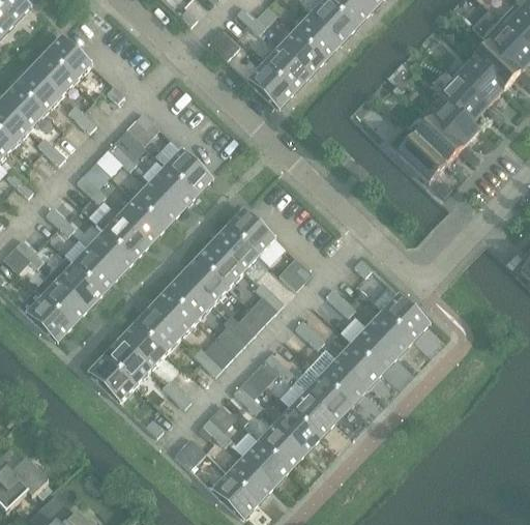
[(31,6),(24,0),(0,0),(0,7),(16,23),(31,6)]
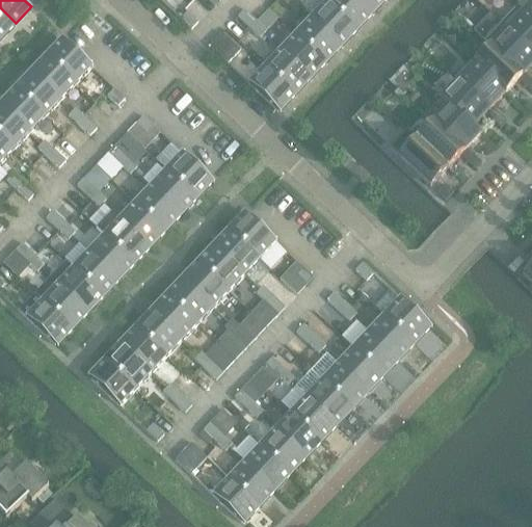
[(358,29),(328,0),(324,0),(311,15),(343,45),(358,29)]
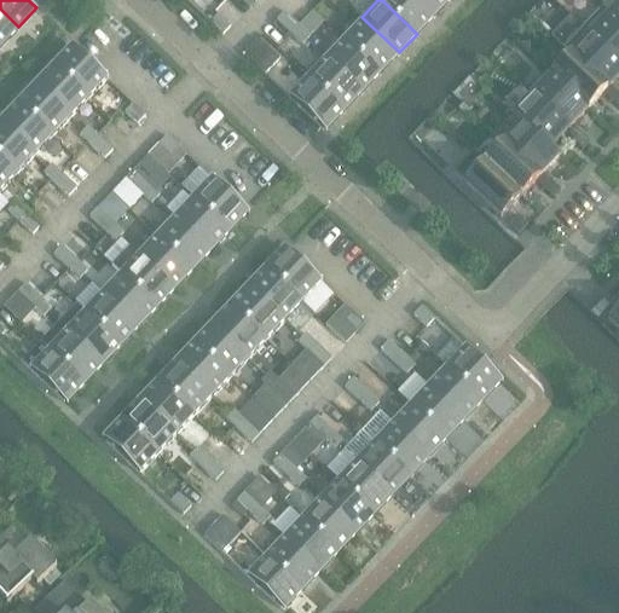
[(435,15),(420,0),(382,0),(417,34),(435,15)]
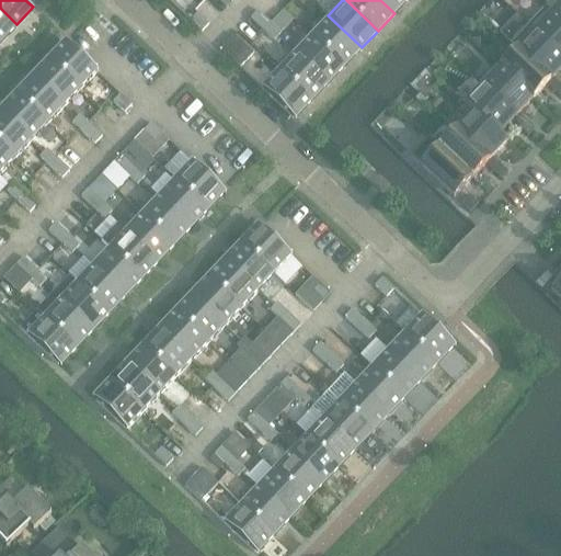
[(380,0),(395,13),(405,0),(380,0)]
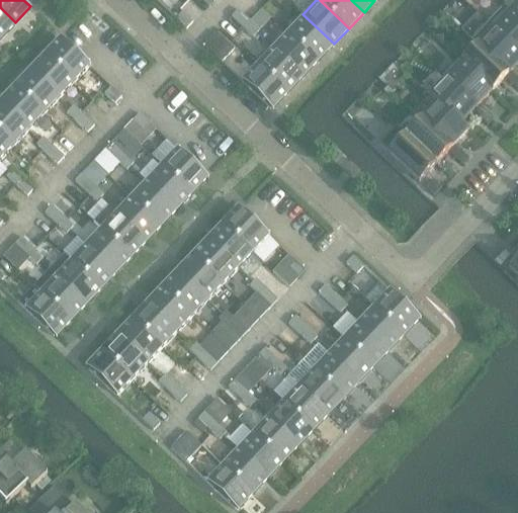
[(515,0),(509,8),(504,3),(503,4),(517,17),(517,0),(515,0)]
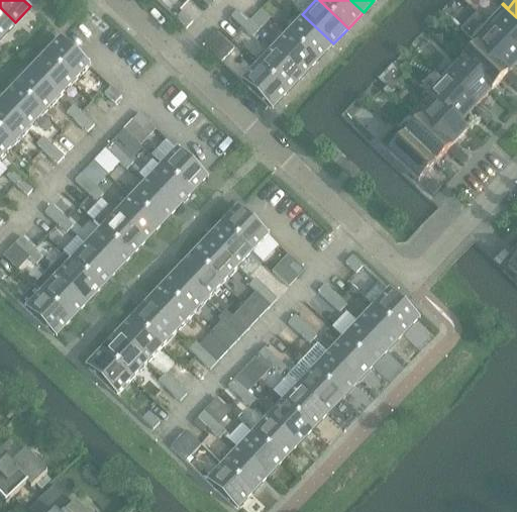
[(516,17),(502,4),(487,20),(516,48),(516,17)]
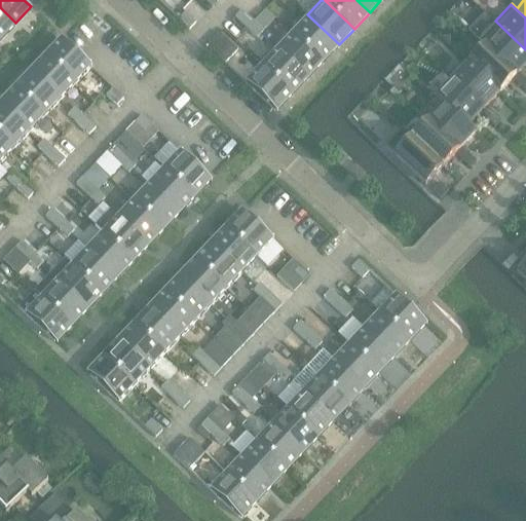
[(253,16),(241,6),(235,13),(246,25),(253,16)]
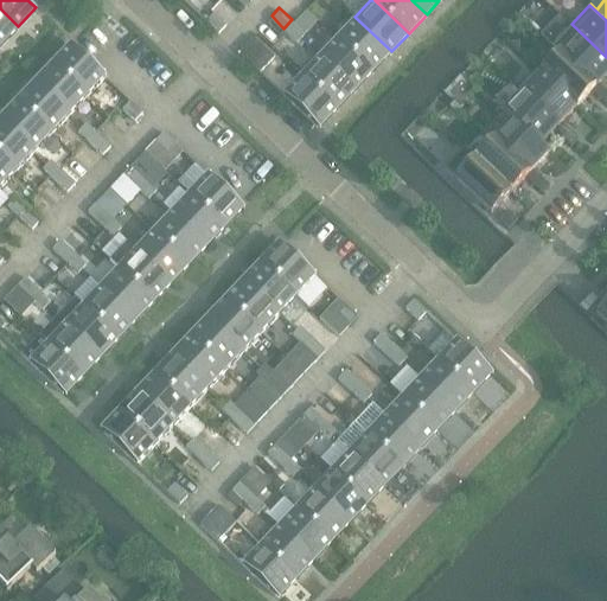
[(0,45),(18,26),(0,8),(0,45)]
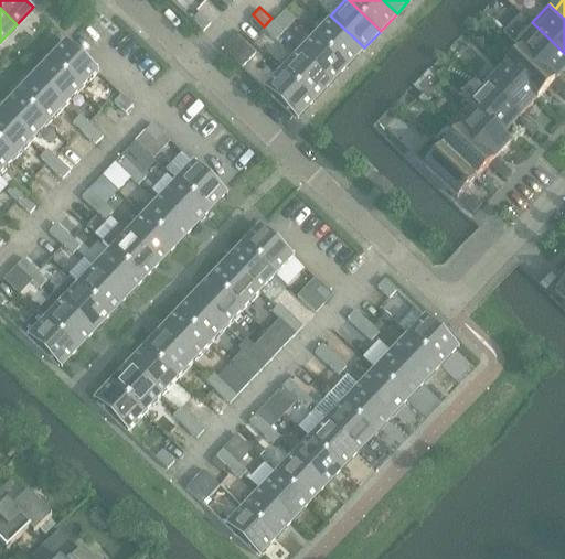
[(211,20),(200,9),(192,17),(203,28),(211,20)]
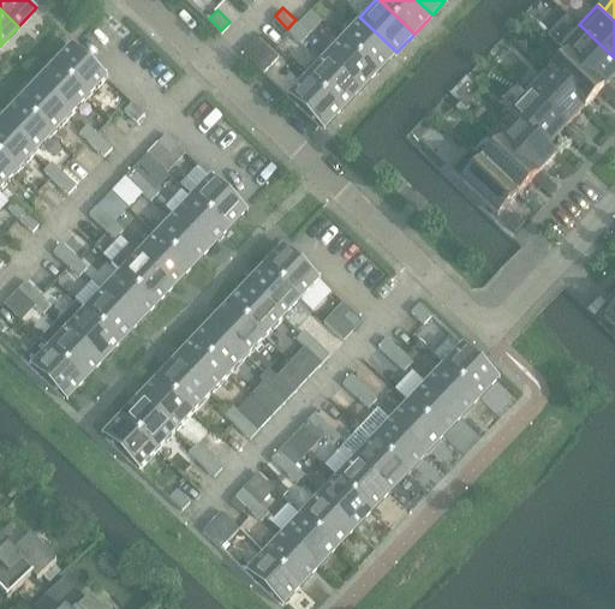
[(396,52),(359,17),(341,35),(378,71),(396,52)]
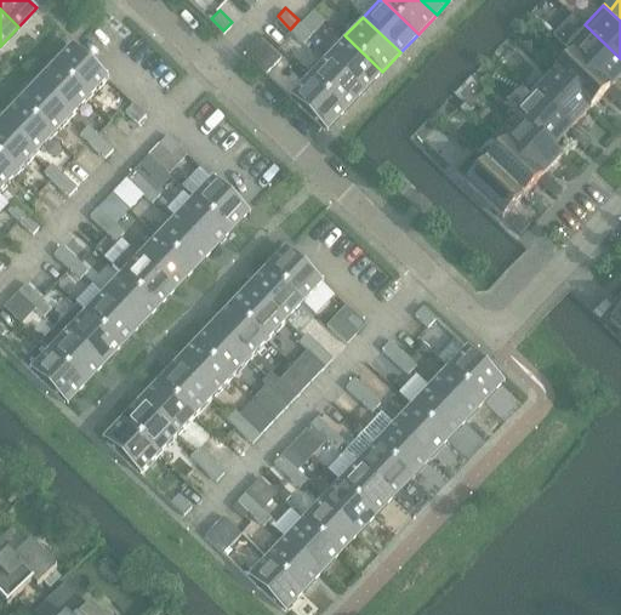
[(312,33),(298,20),(290,29),(303,41),(312,33)]
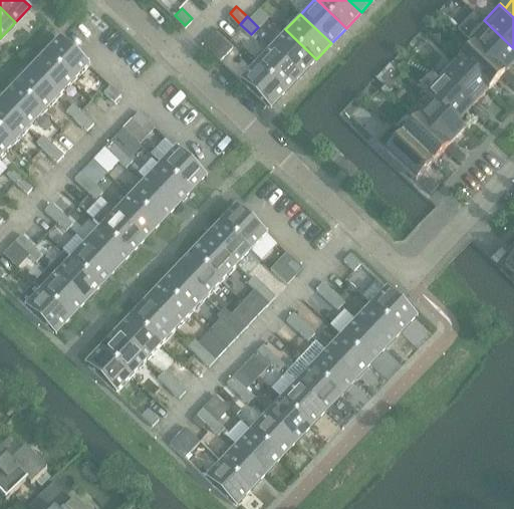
[(513,60),(513,48),(484,20),(468,37),(504,71),(507,67),(513,60)]
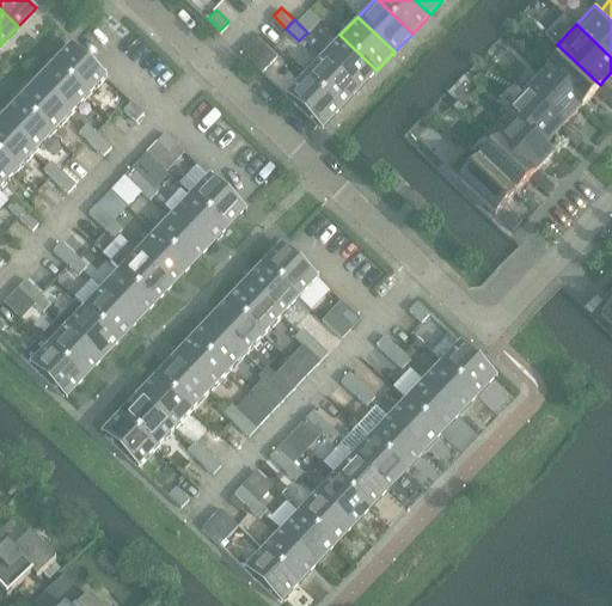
[(276,55),(256,35),(240,50),(262,69),(276,55)]
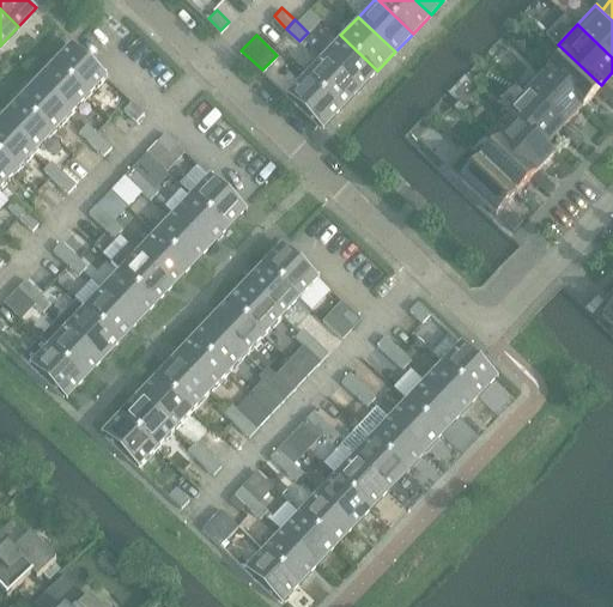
[(377,71),(340,35),(322,54),(359,90),(377,71)]
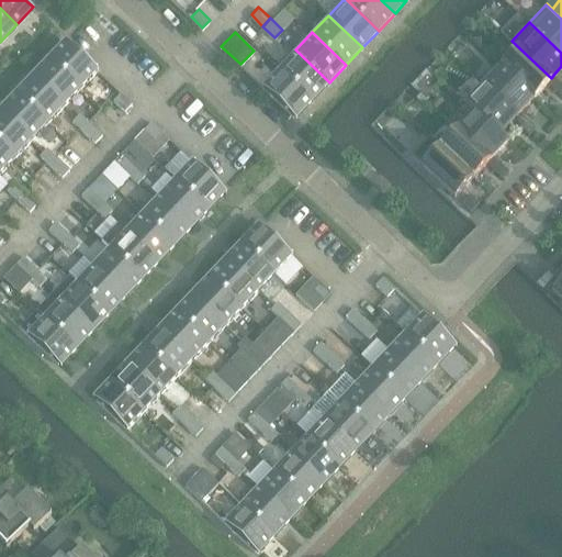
[(98,68),(65,37),(48,55),(81,86),(98,68)]
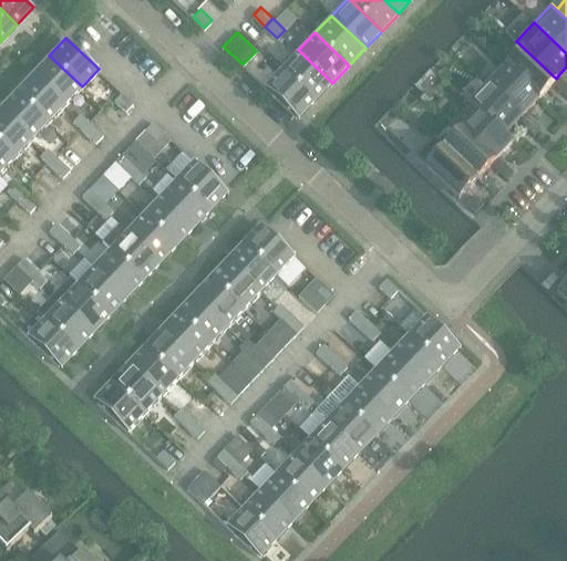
[(556,79),(516,41),(522,47),(504,64),(538,96),(553,82),(560,90),(566,82),(559,74),(556,79)]
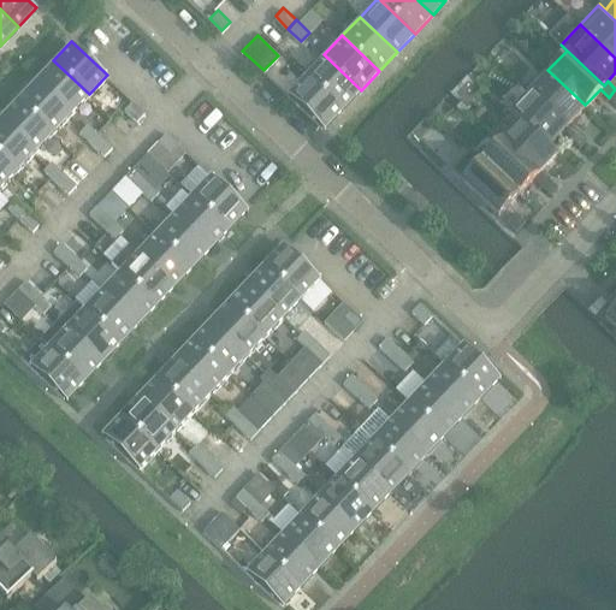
[(361,90),(324,54),(306,73),(343,108),(361,90)]
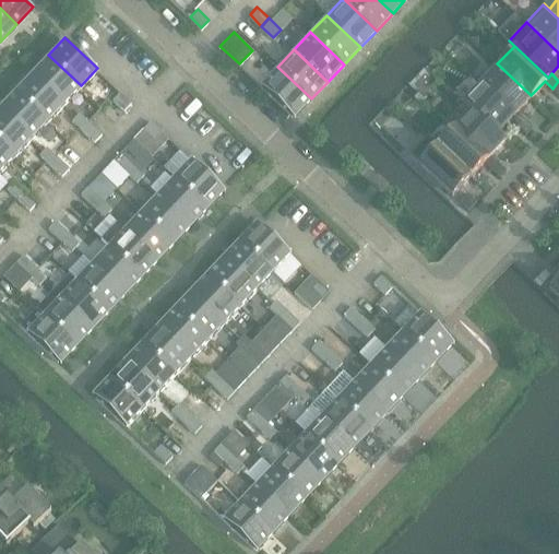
[(81,85),(48,55),(32,72),(64,103),(81,85)]
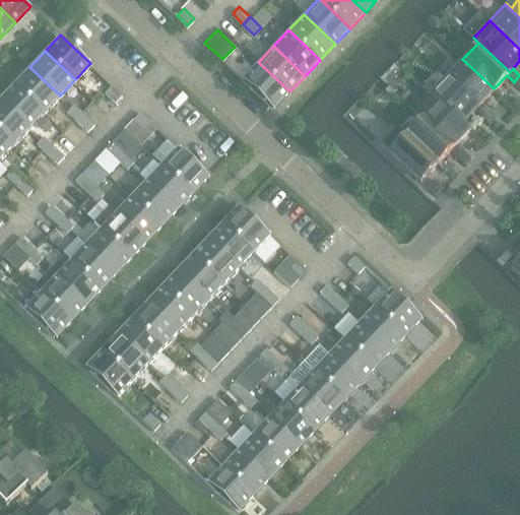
[(494,88),(462,59),(447,76),(477,106),(481,102),(494,88)]
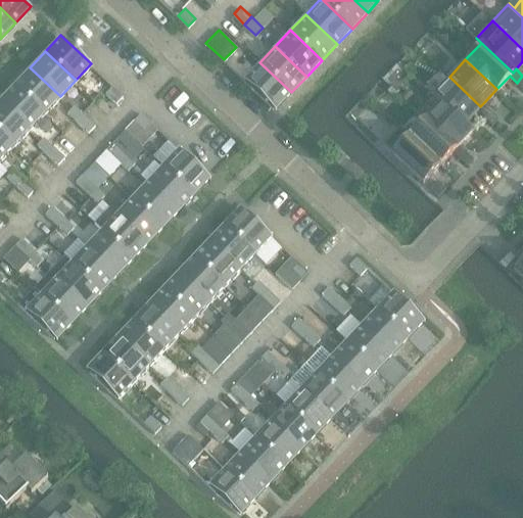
[(291,92),(259,62),(243,79),(275,109),(291,92)]
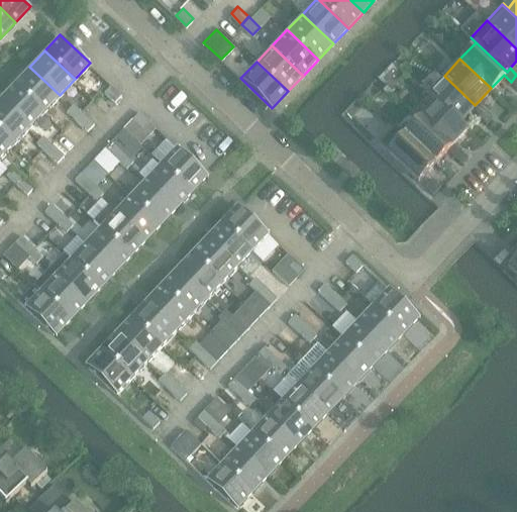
[(60,95),(29,67),(14,83),(44,111),(60,95)]
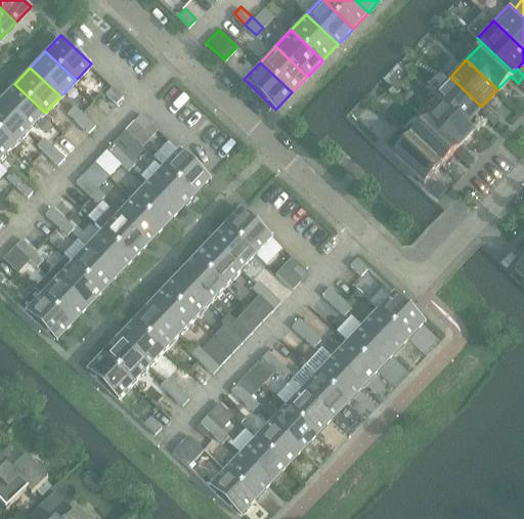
[(481,106),(450,77),(434,93),(473,130),(474,129),(466,122),(478,110),(486,117),(492,110),(485,102),(481,106)]
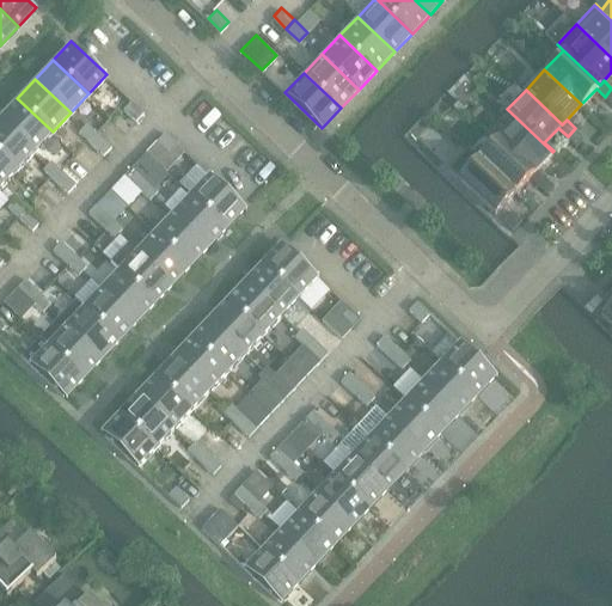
[(53,132),(17,98),(0,115),(0,116),(35,151),(53,132)]
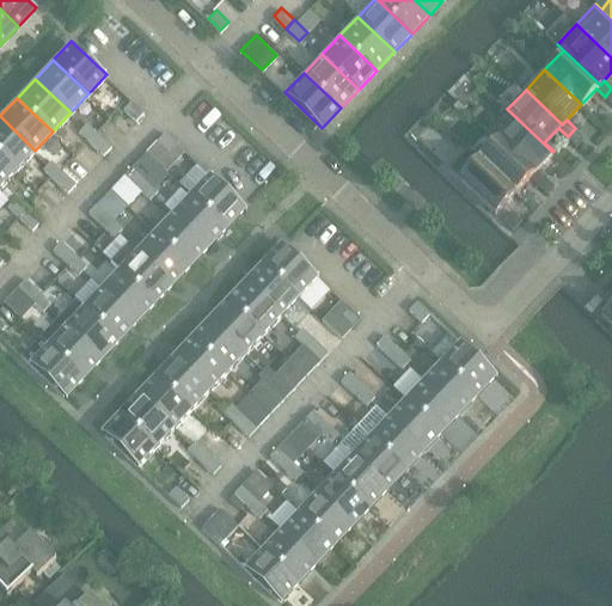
[(144,110),(132,98),(123,106),(136,118),(144,110)]
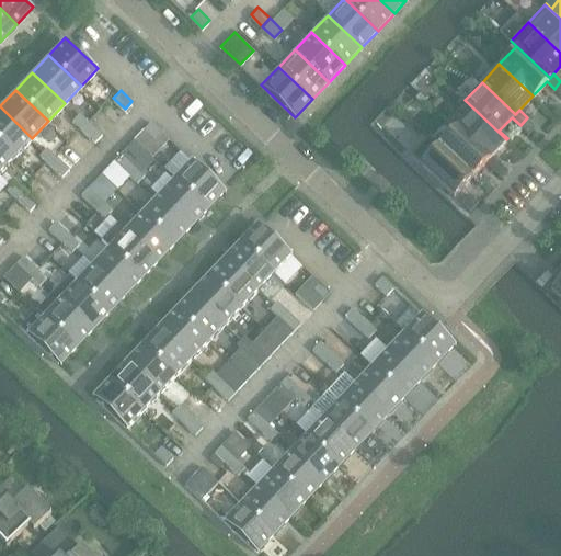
[(420,91),(414,97),(420,102),(425,97),(420,91)]
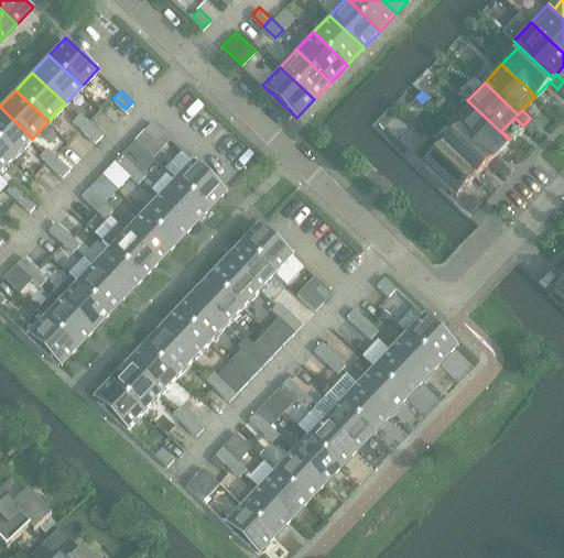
[(509,140),(467,100),(467,101),(475,109),(458,127),(491,159),(495,154),(509,140)]
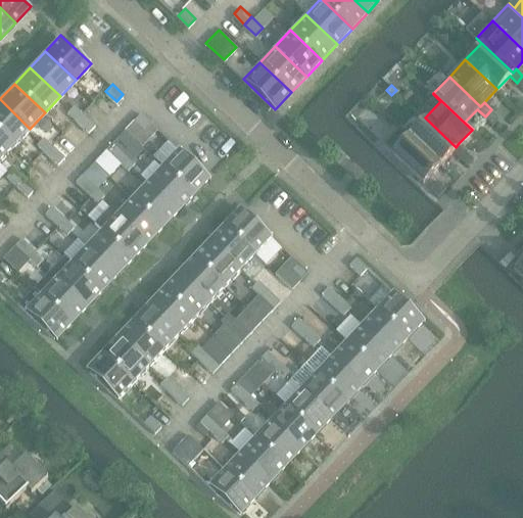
[(30,129),(0,99),(0,130),(14,144),(30,129)]
